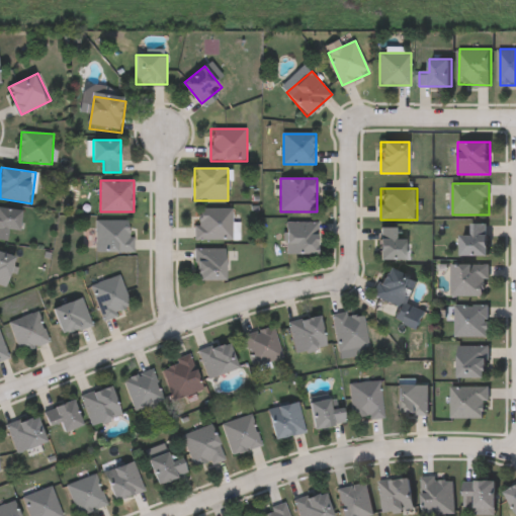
[(9,241),(0,239),(0,207),(24,211),(22,232),(10,230),(9,241)]
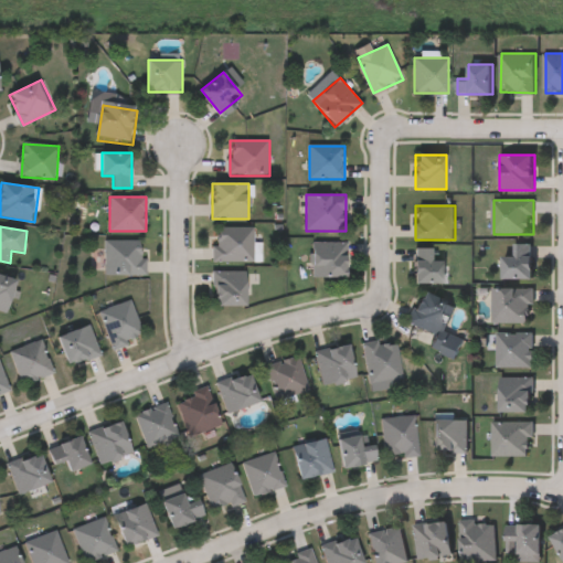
[(254,227),(254,262),(214,262),(214,227),(254,227)]
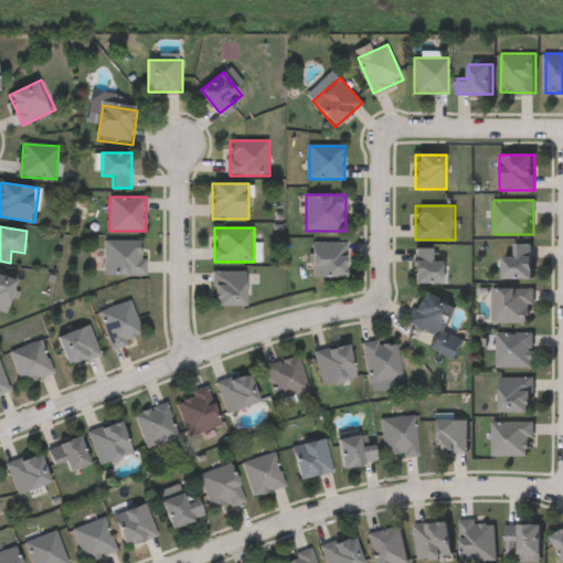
[(146,240),(146,275),(104,275),(104,240),(146,240)]
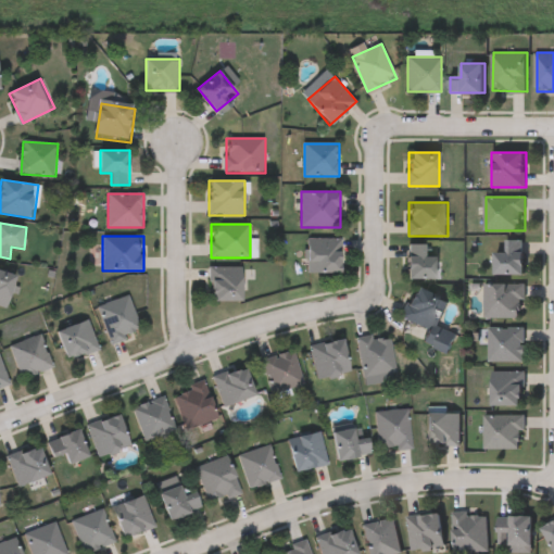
[(306,238),(342,238),(342,272),(306,272),(306,238)]
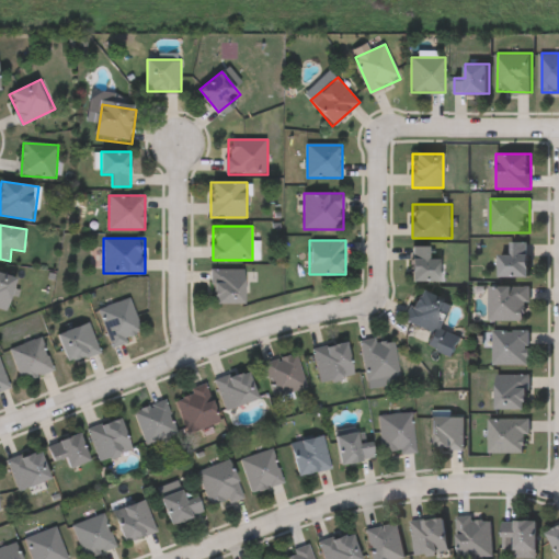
[(529,242),(529,277),(499,277),(499,255),(510,255),(510,242),(529,242)]
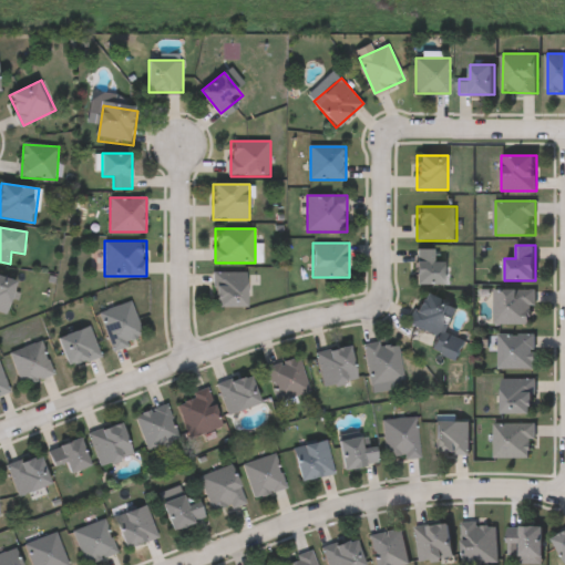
[(414,285),(414,250),(434,250),(434,262),(444,262),(444,285),(414,285)]
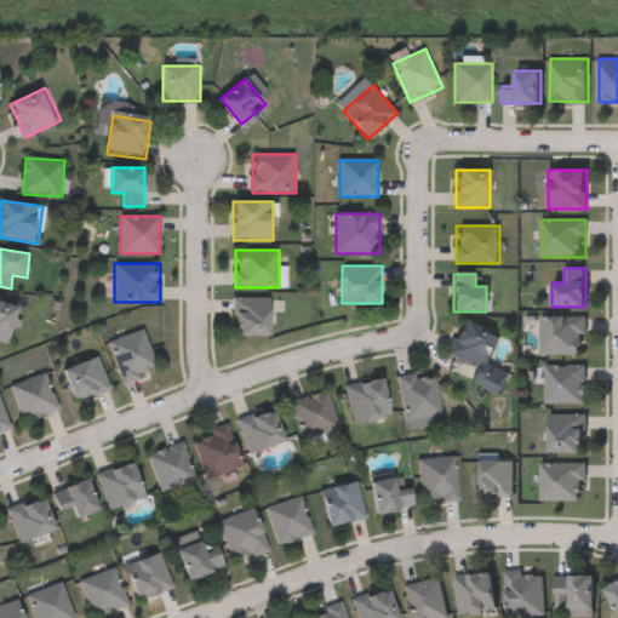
[(269,337),(234,337),(234,298),(269,298),(269,337)]
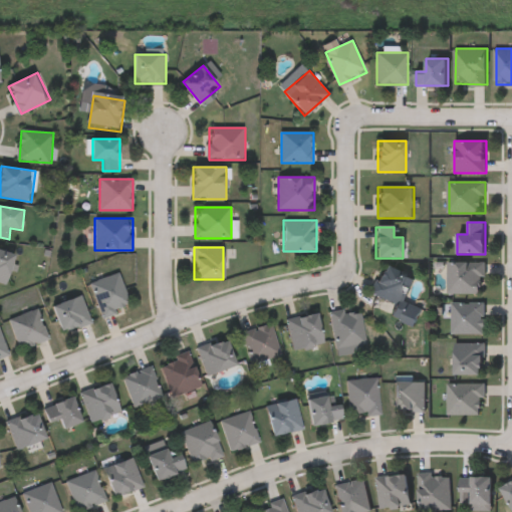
[(4,286),(0,284),(0,249),(17,258),(4,286)]
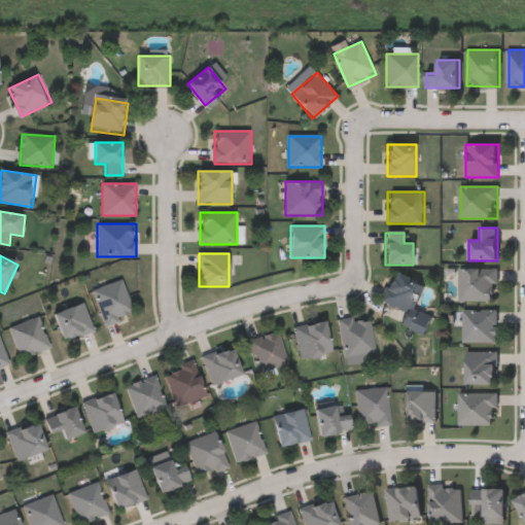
[(460,269),(497,269),(497,302),(460,302),(460,269)]
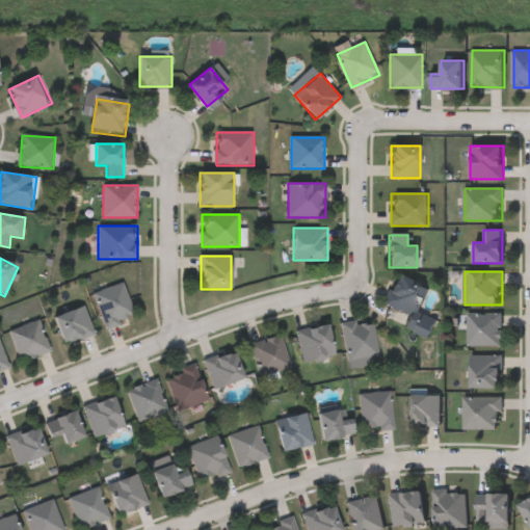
[(408,314),(383,306),(394,276),(428,288),(420,313),(436,319),(430,339),(403,329),(408,314)]
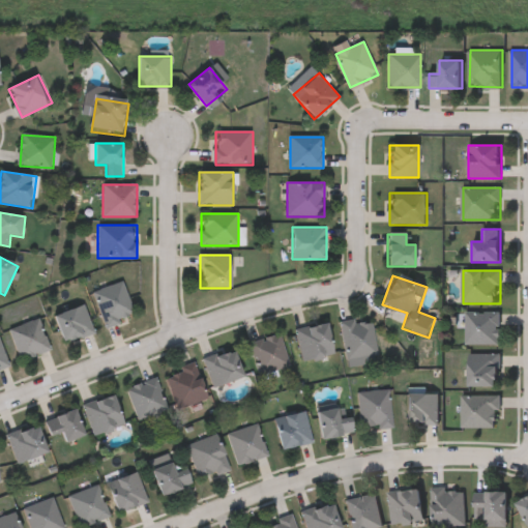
[(106,327),(93,292),(122,282),(136,317),(106,327)]
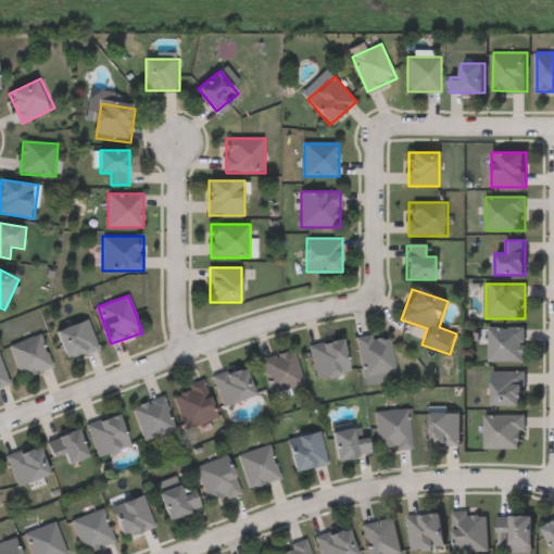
[(98,351),(66,359),(60,329),(90,322),(98,351)]
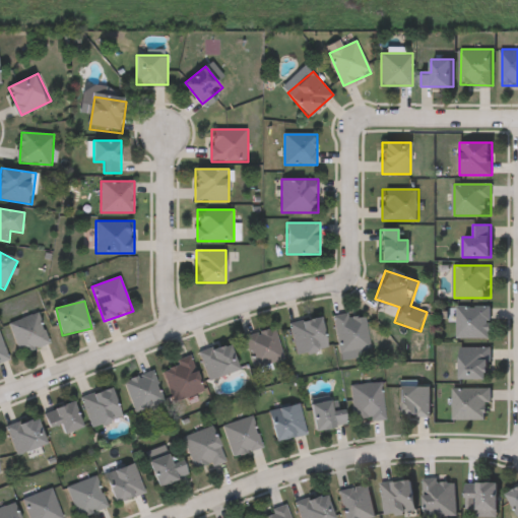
[(492,338),(458,338),(458,307),(492,307),(492,338)]
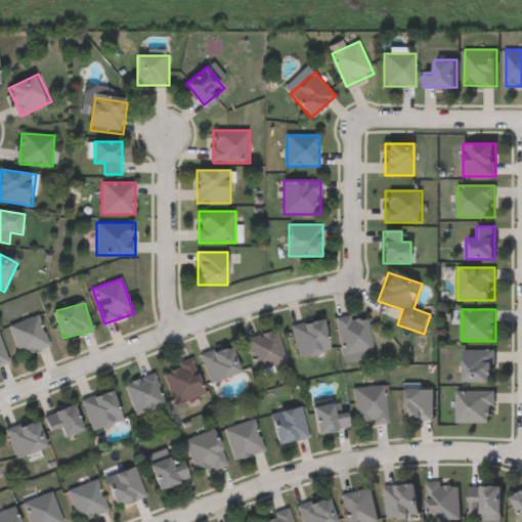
[(337,319),(367,314),(375,355),(344,360),(337,319)]
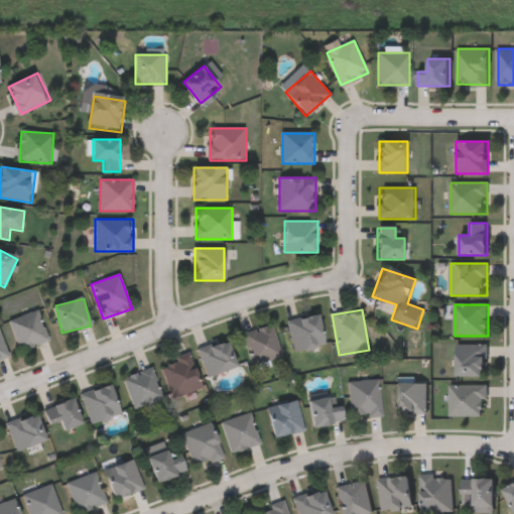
[(48,342),(19,351),(9,320),(38,310),(48,342)]
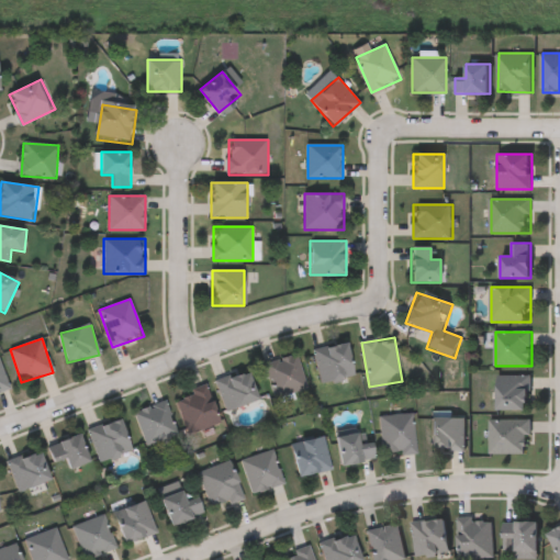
[(356,377),(321,383),(314,348),(349,342),(356,377)]
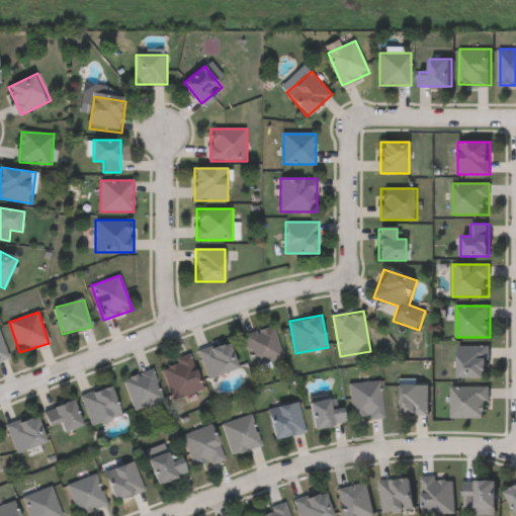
[(254,366),(245,334),(275,326),(284,358),(254,366)]
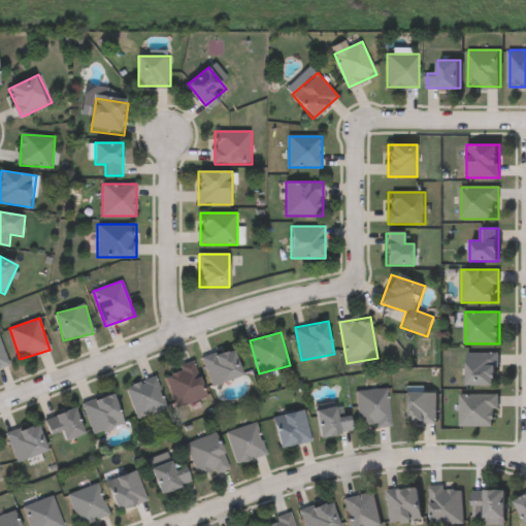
[(0,339),(10,365),(0,368),(0,339)]
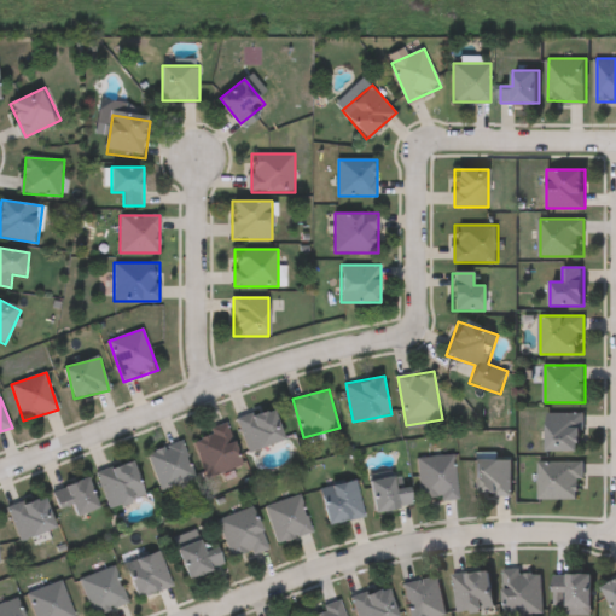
[(249,452),(238,419),(275,406),(286,440),(249,452)]
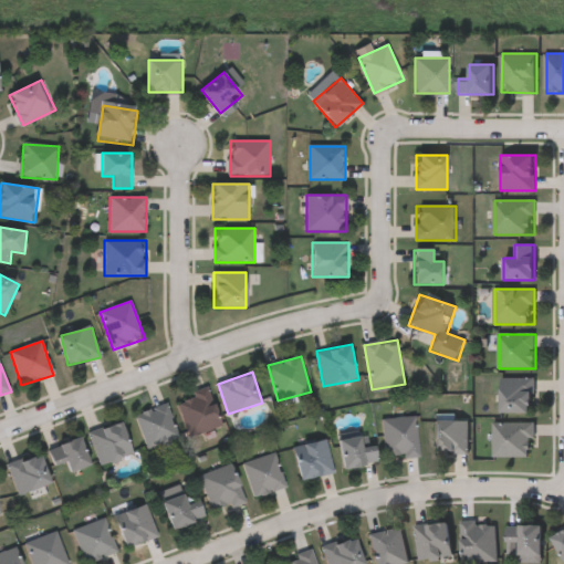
[(535,377),(535,411),(501,411),(501,377),(535,377)]
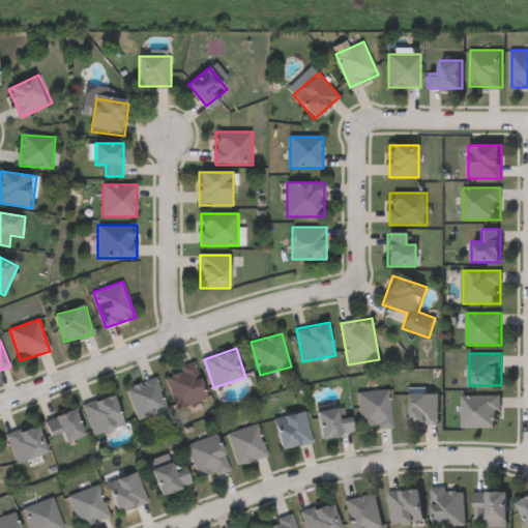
[(166,374),(197,363),(209,399),(178,409),(166,374)]
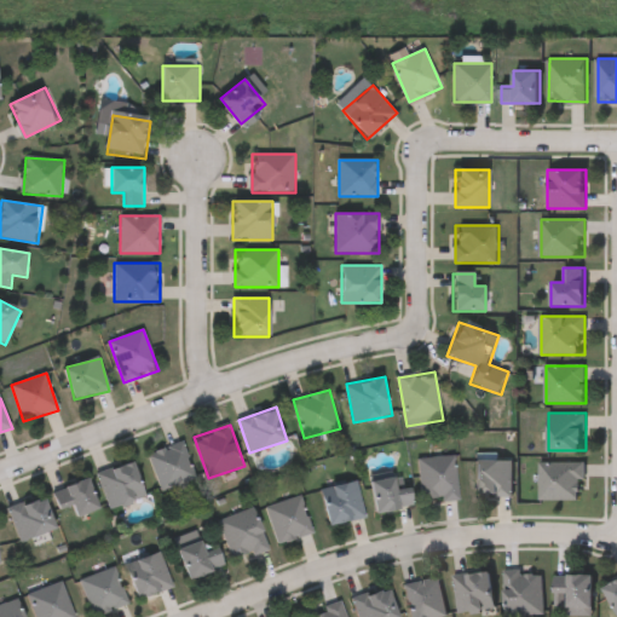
[(162,490),(149,453),(183,440),(196,479),(162,490)]
